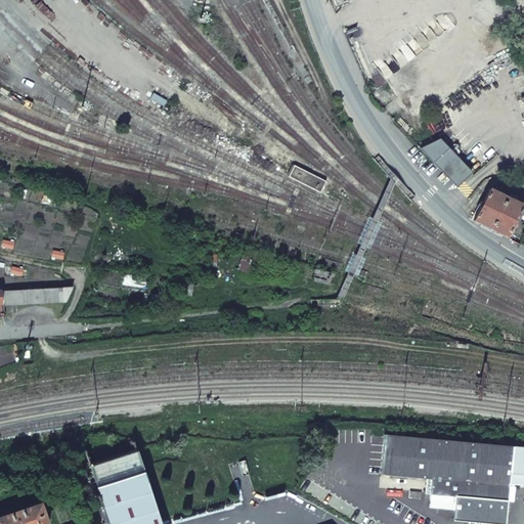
[(469,169),(440,139),(420,149),(456,187),(467,178),(469,179),(478,171),(473,165),(469,169)]
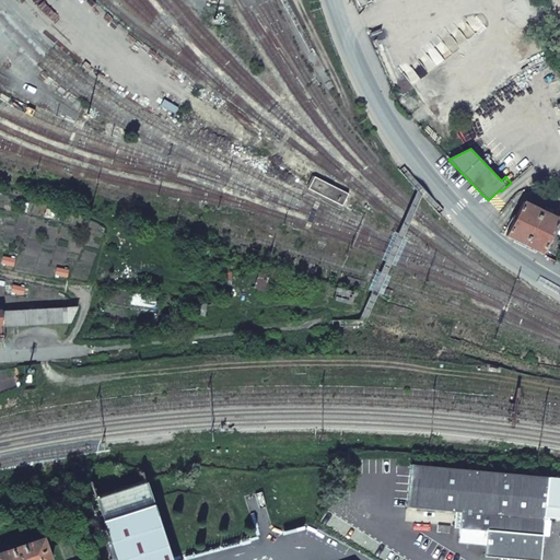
[(291,172),(325,185),(330,174),(296,161),(291,172)]
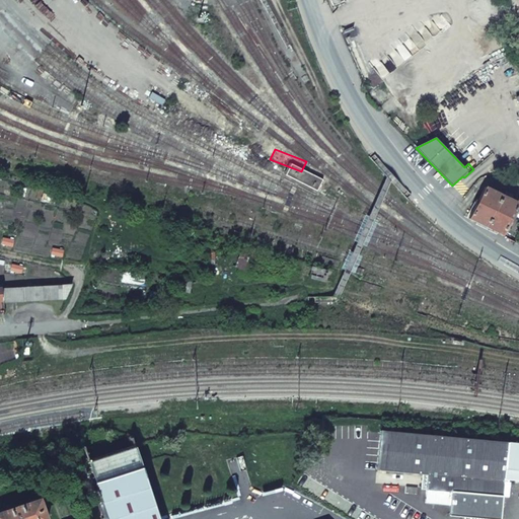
[(518,203),(486,187),(468,219),(469,219),(503,236),(518,203)]
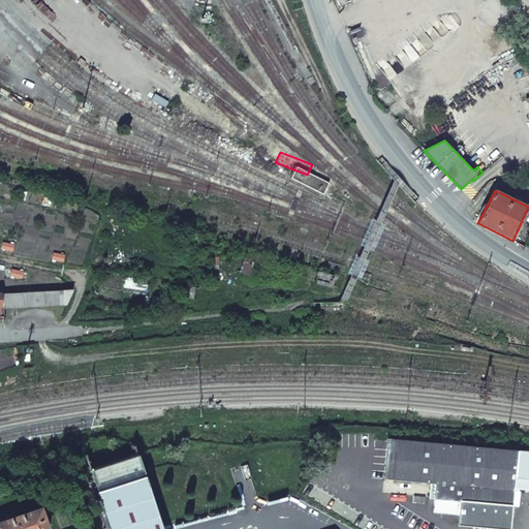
[(4,308),(63,305),(62,290),(3,293),(4,308)]
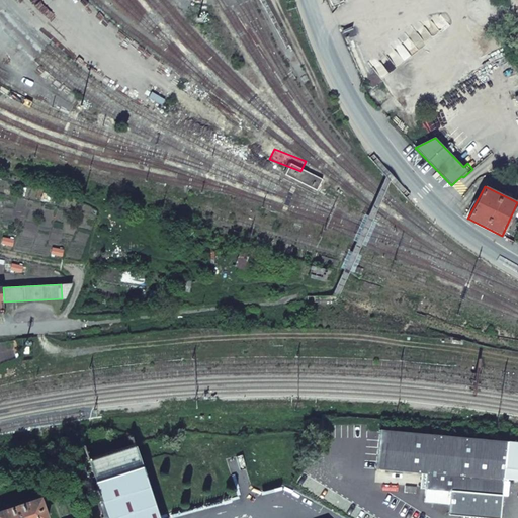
[(420,315),(424,317),(429,301),(425,300),(420,315)]
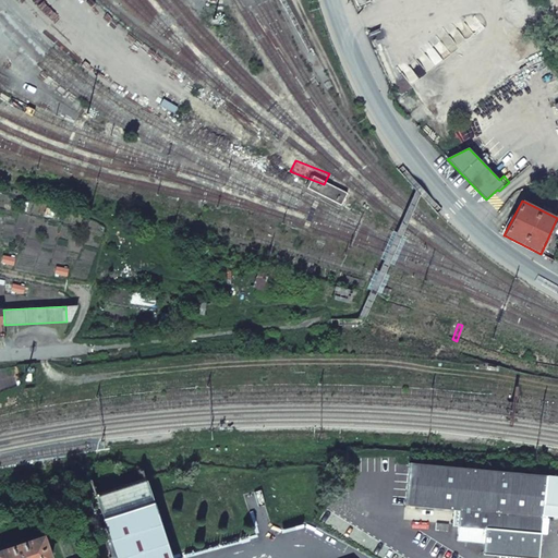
[(536,557),(544,476),(410,464),(405,506),(460,510),(458,526),(459,526),(458,541),(484,543),(483,554),(533,557),(536,557)]
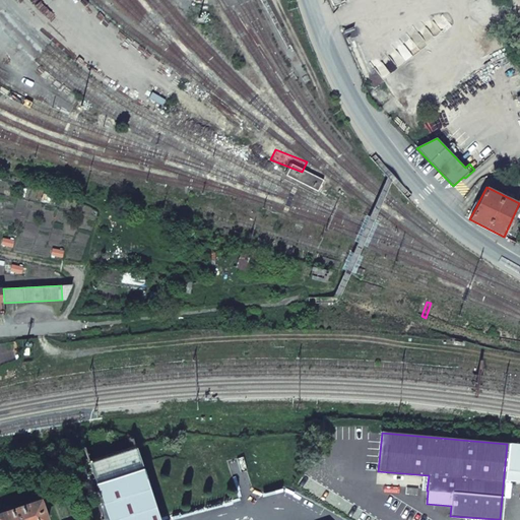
[(519,445),(507,444),(505,470),(519,470),(519,445)]
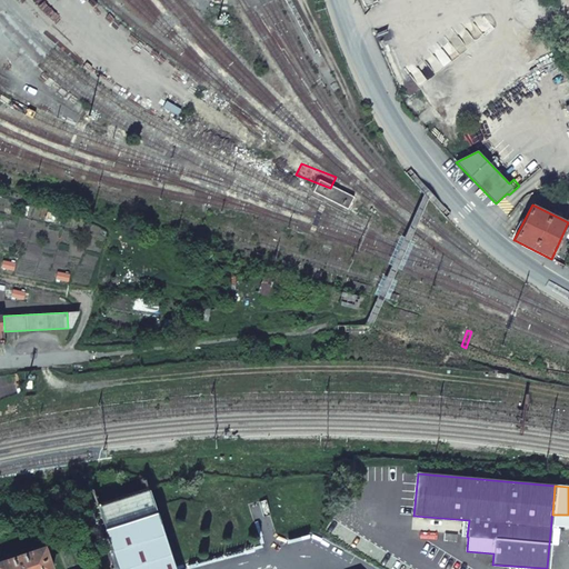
[(117,568),(172,568),(147,491),(97,508),(117,568)]
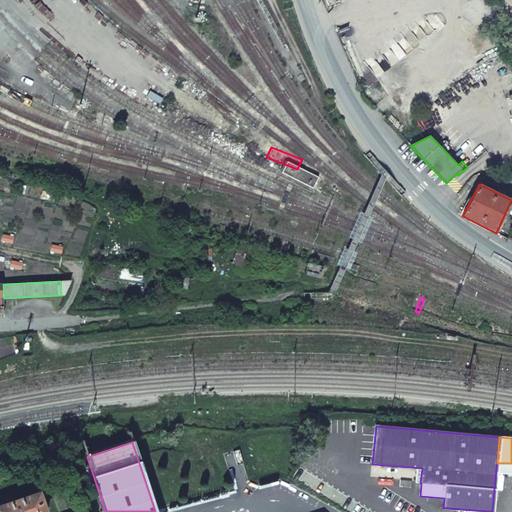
[(496,473),(511,474),(511,463),(497,463),(496,473)]
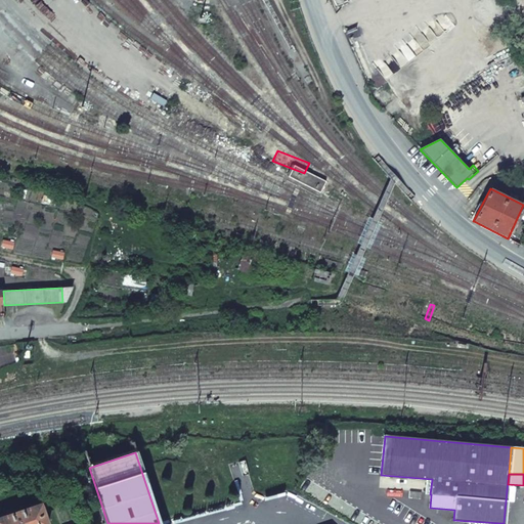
[(0,516),(0,523),(46,523),(40,504),(0,516)]
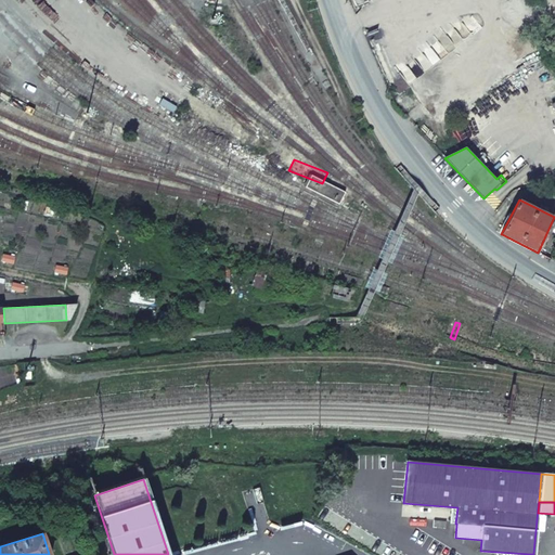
All buildings are outlined.
